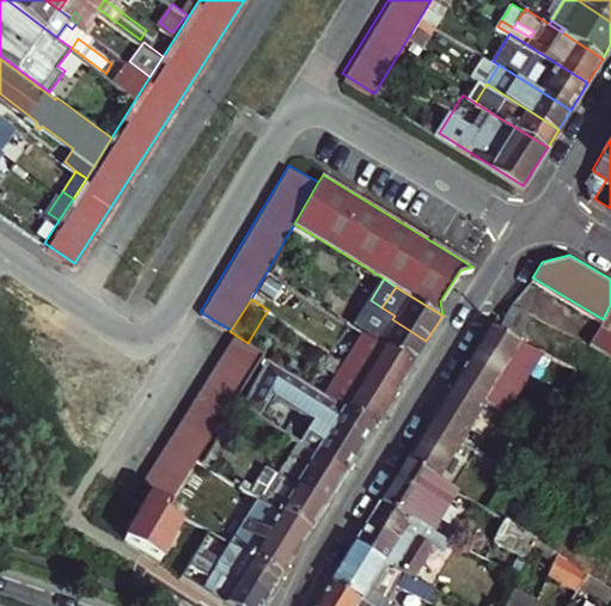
[(610,305),(603,319),(588,343),(610,355),(610,305)]
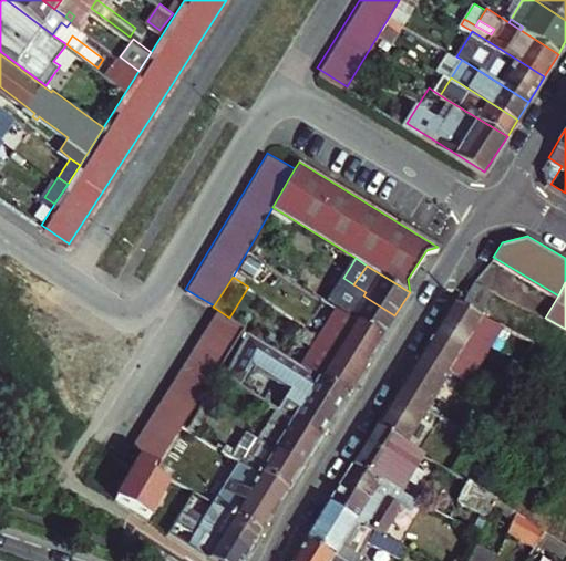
[(347,288),(336,305),(383,335),(392,321),(394,315),(363,295),(366,292),(353,284),(351,290),(347,288)]
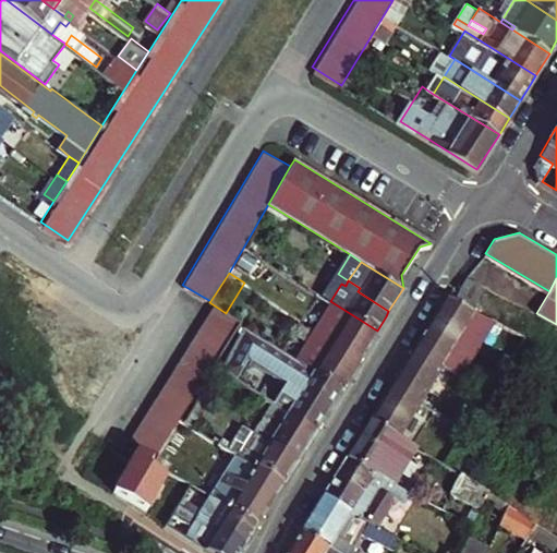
[(300,323),(359,359),(377,331),(330,301),(318,292),(300,323)]
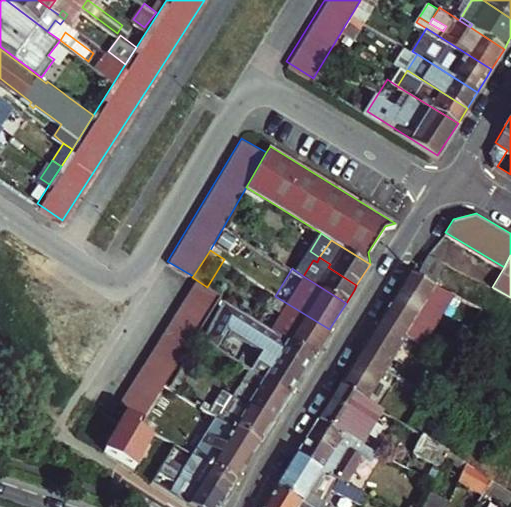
[(410,269),(396,293),(438,318),(453,292),(434,282),(419,274),(417,273),(410,269)]
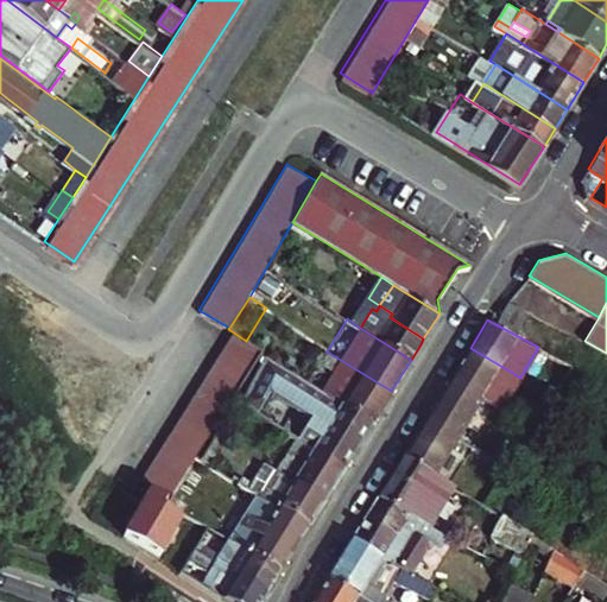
[(246,341),(235,334),(143,479),(170,496),(174,492),(181,481),(197,454),(263,352),(246,341)]
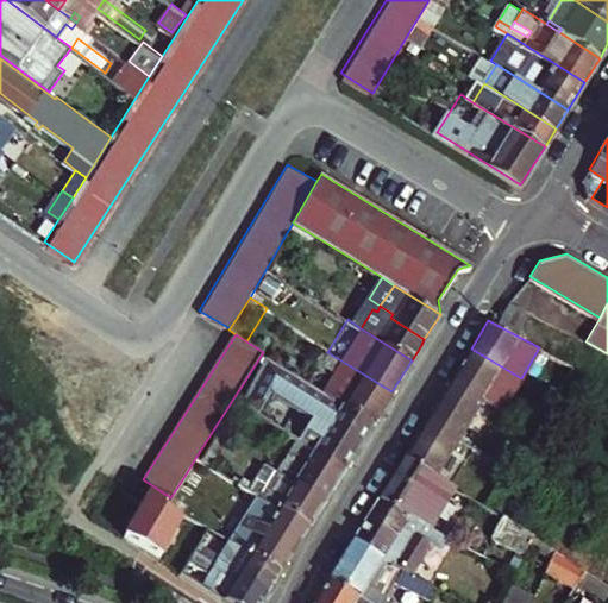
[(471,349),(453,376),(484,395),(506,408),(521,378),(471,349)]
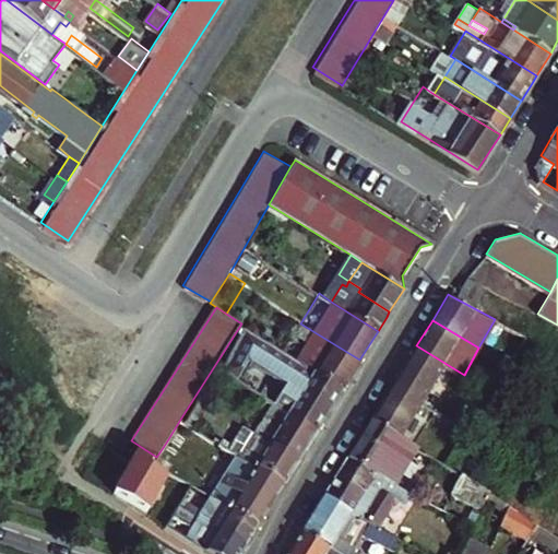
[(307,340),(295,358),(342,388),(359,360),(300,323),(295,332),(307,340)]
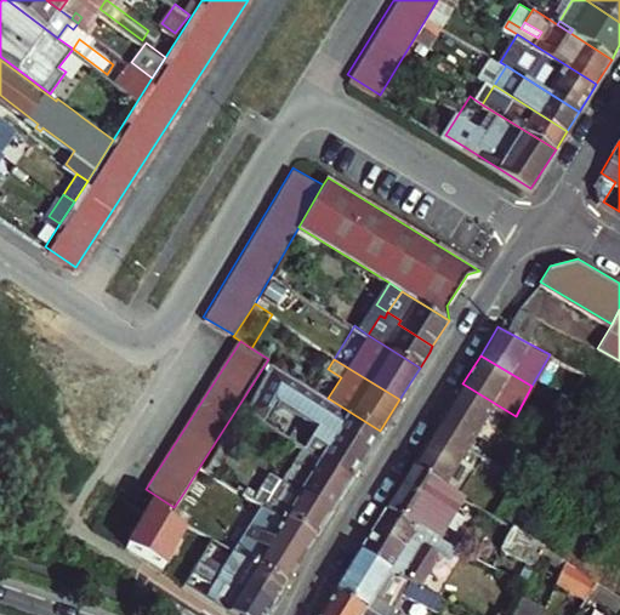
[(289,439),(302,448),(350,478),(380,431),(328,398),(313,388),(274,364),(245,410),(289,439)]
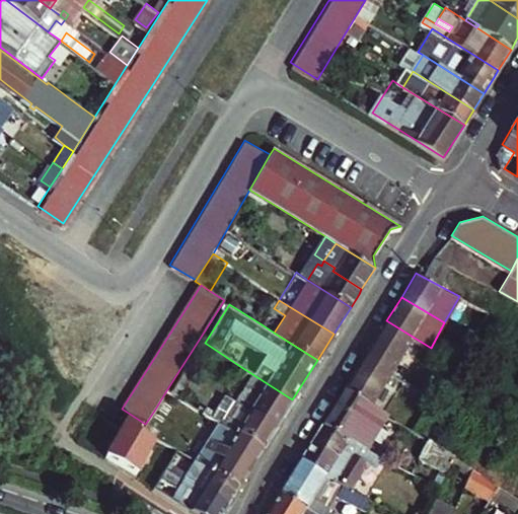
[(274,308),(272,307),(262,324),(274,333),(285,315),(274,308)]
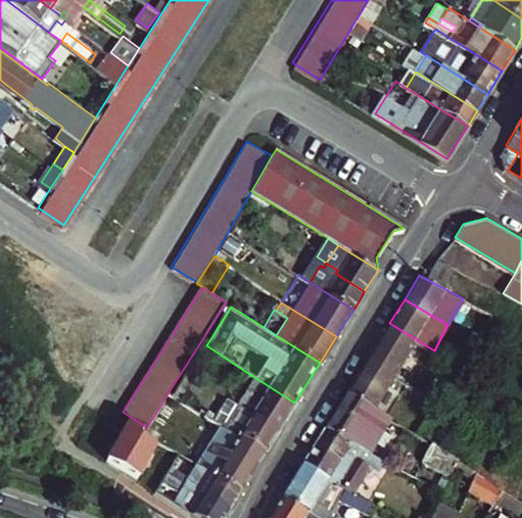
[(389,323),(370,356),(395,372),(416,339),(389,323)]
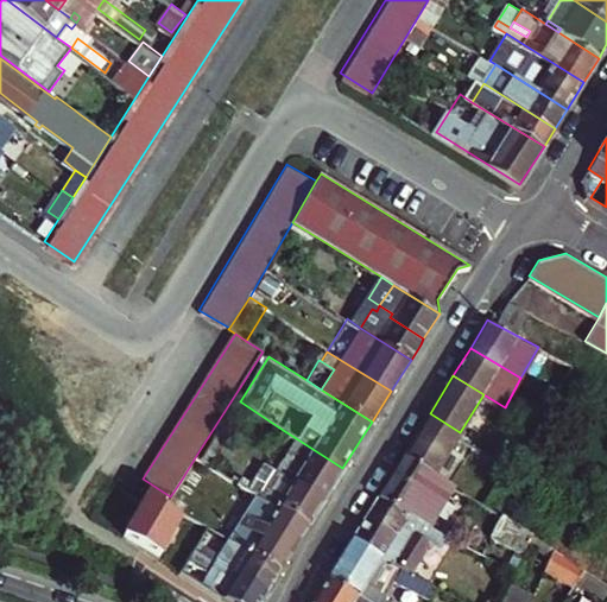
[(460,432),(430,413),(404,452),(435,471),(460,432)]
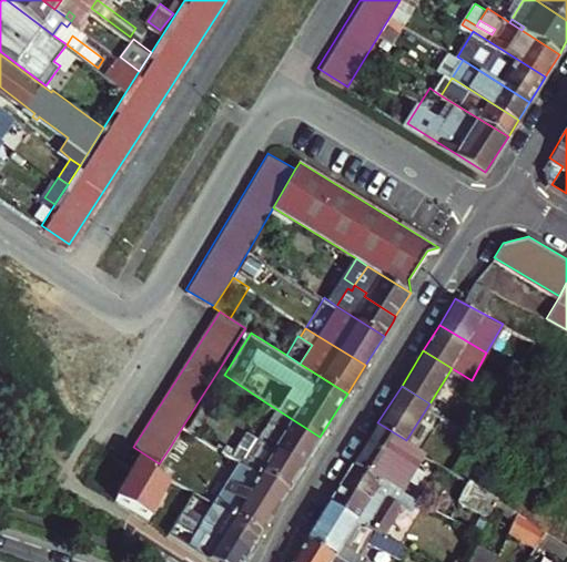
[(186,425),(195,430),(211,407),(202,401),(186,425)]
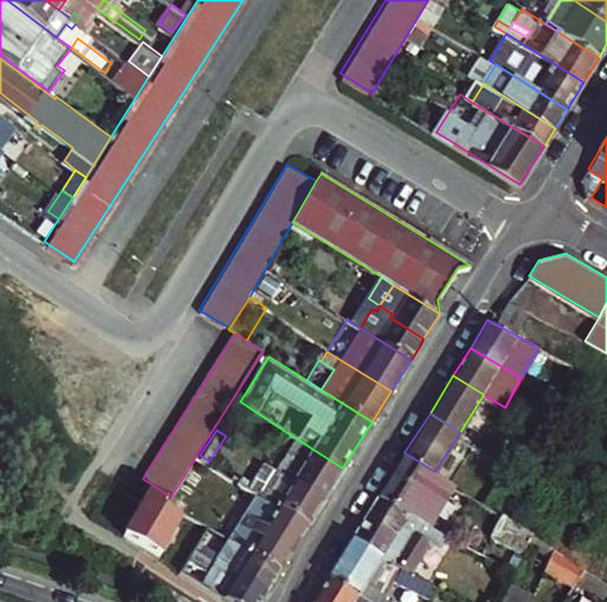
[(283,430),(263,461),(276,469),(296,438),(283,430)]
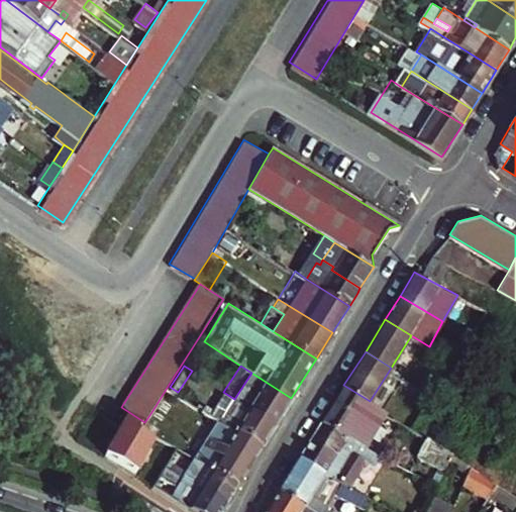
[(218,418),(262,445),(279,417),(291,398),(251,373),(234,399),(223,392),(213,408),(210,413),(218,418)]
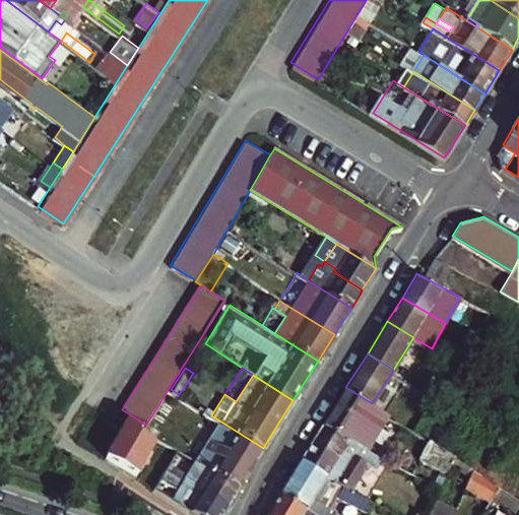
[(324,423),(366,449),(388,413),(372,403),(345,387),(324,423)]
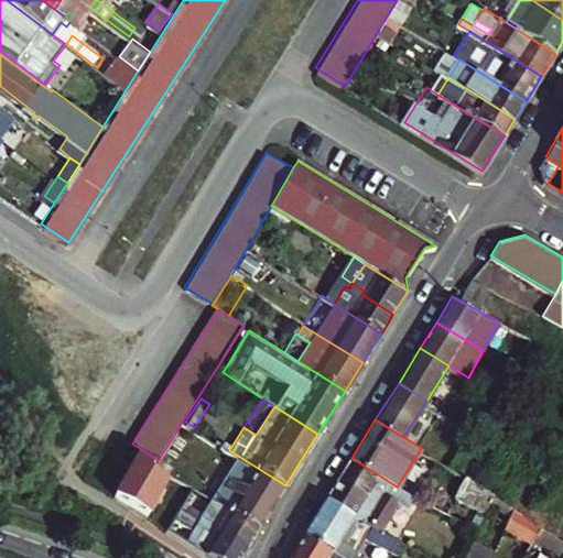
[(220,445),(229,450),(233,445),(224,438),(220,445)]
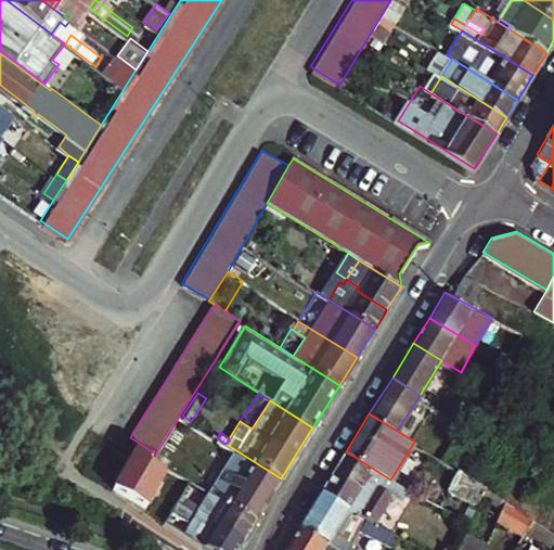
[(158,449),(155,453),(153,458),(165,465),(171,457),(158,449)]
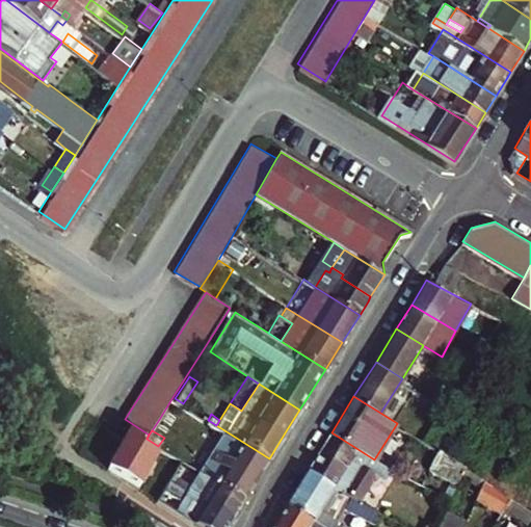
[(224,430),(211,453),(255,481),(269,458),(224,430)]
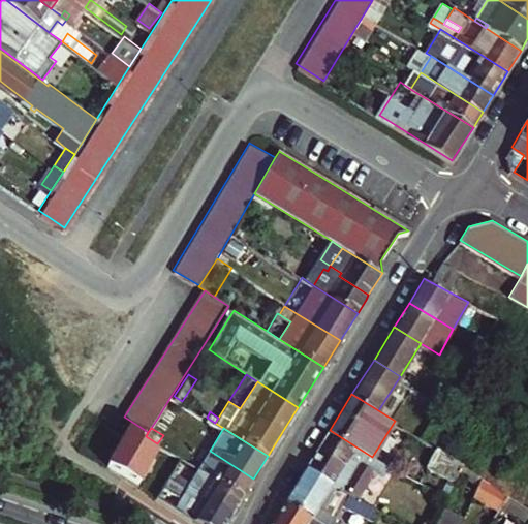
[(372,457),(330,430),(307,466),(356,498),(366,483),(365,479),(353,471),(361,459),(375,468),(378,470),(379,468),(384,471),(387,466),(372,457)]
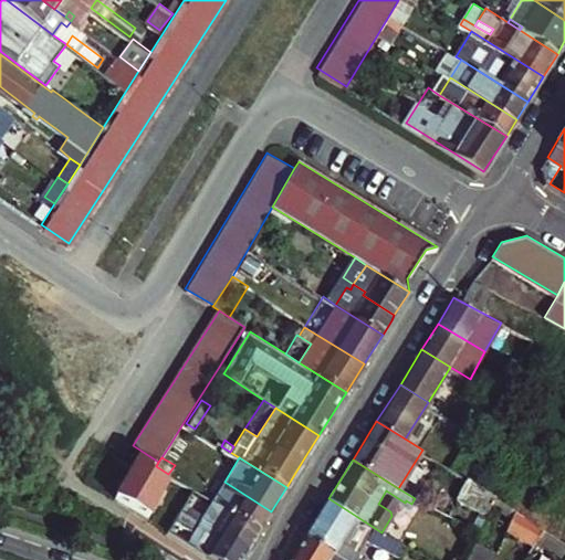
[(467,477),(456,498),(487,514),(495,496),(467,477)]
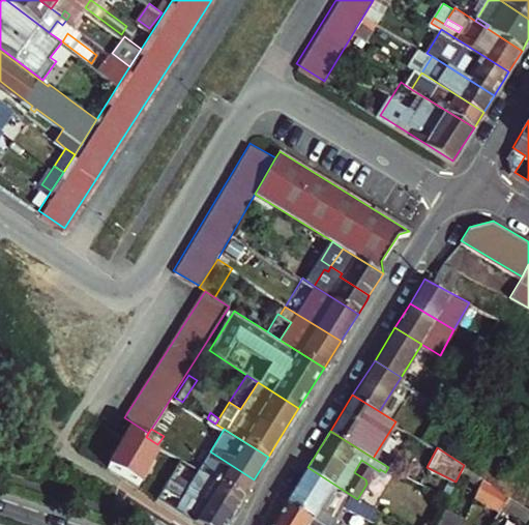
[(254,479),(210,451),(199,470),(200,470),(244,495),(254,479)]
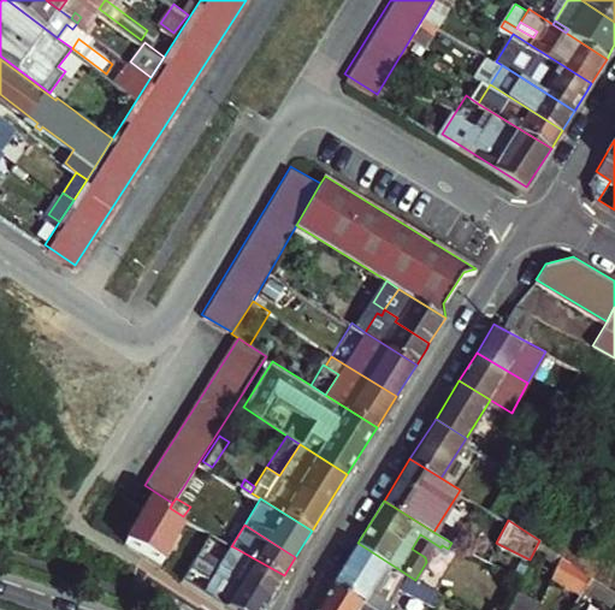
[(412,549),(425,557),(429,558),(437,545),(420,534),(412,549)]
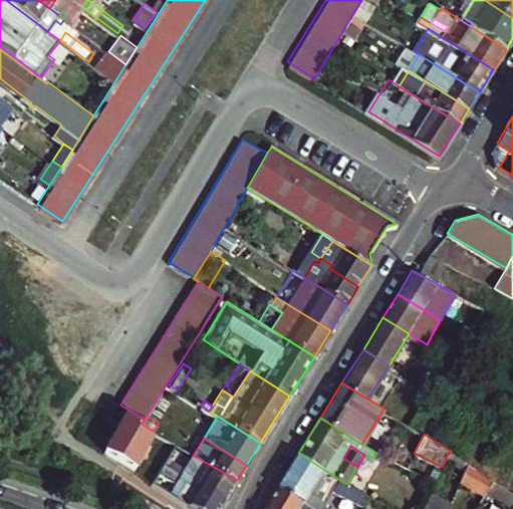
[(346,484),(298,453),(277,486),(303,502),(309,492),(326,502),(333,490),(361,505),(367,494),(346,484)]
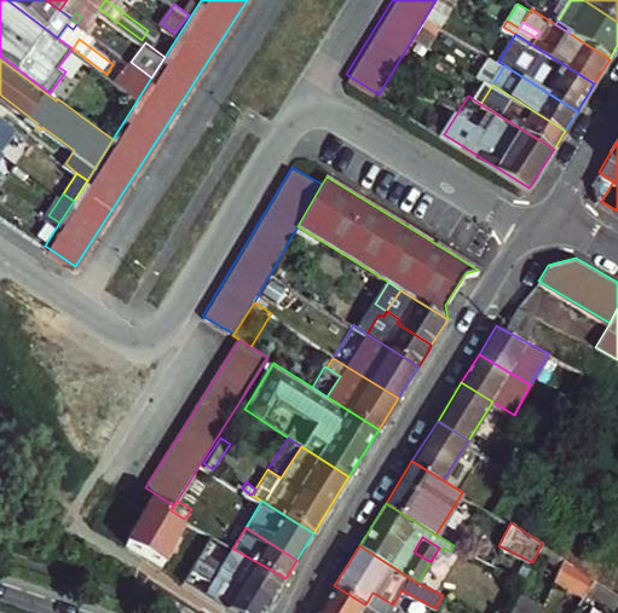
[(234,549),(221,568),(271,601),(286,578),(234,549)]
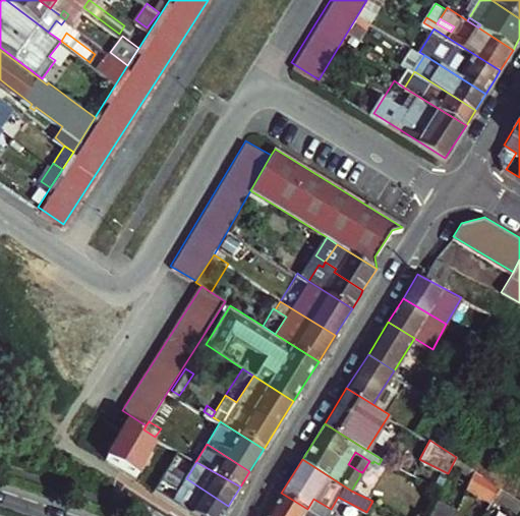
[(173,463),(170,468),(181,475),(185,470),(173,463)]
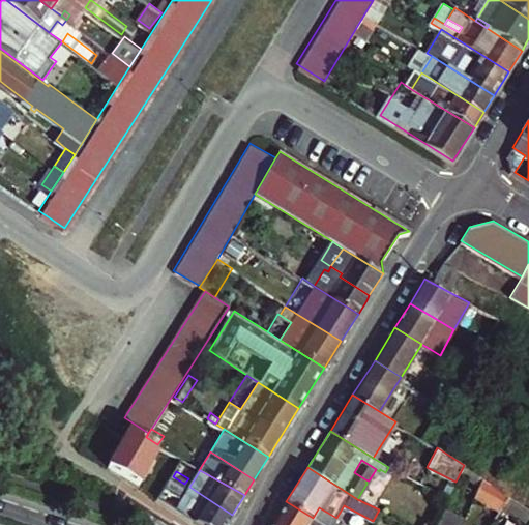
[(225,524),(232,515),(189,487),(184,484),(173,476),(169,483),(184,493),(175,508),(202,524),(225,524)]
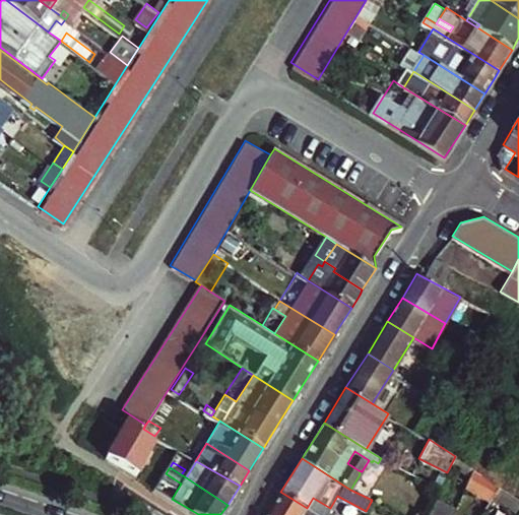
[(469,514),(479,514),(499,487),(492,481),(469,514)]
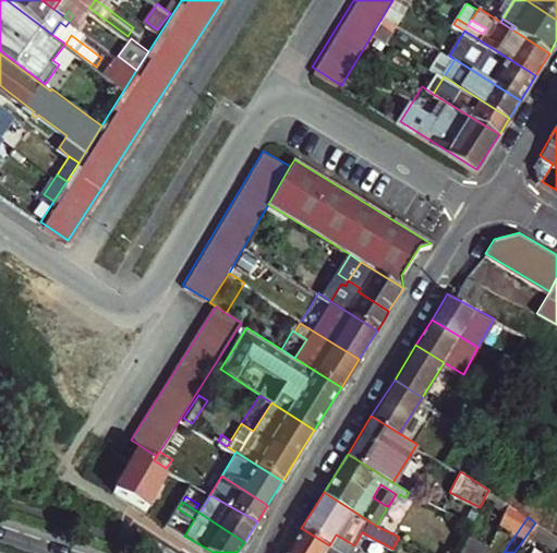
[(343,552),(329,545),(301,528),(286,552),(343,552)]
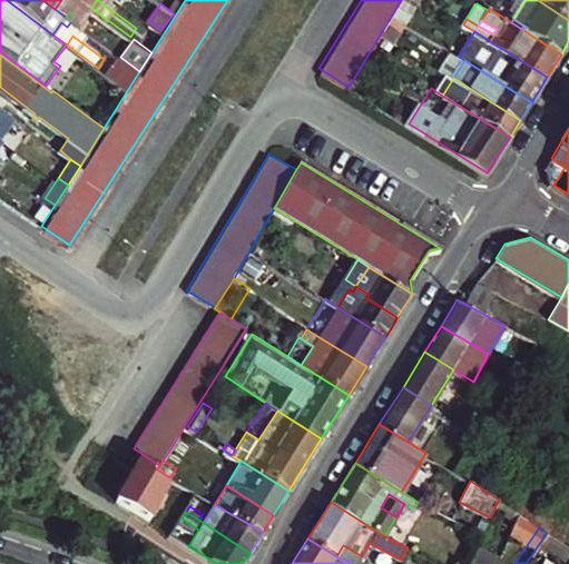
[(336,556),(351,563),(356,563),(362,556),(343,545),(336,556)]
